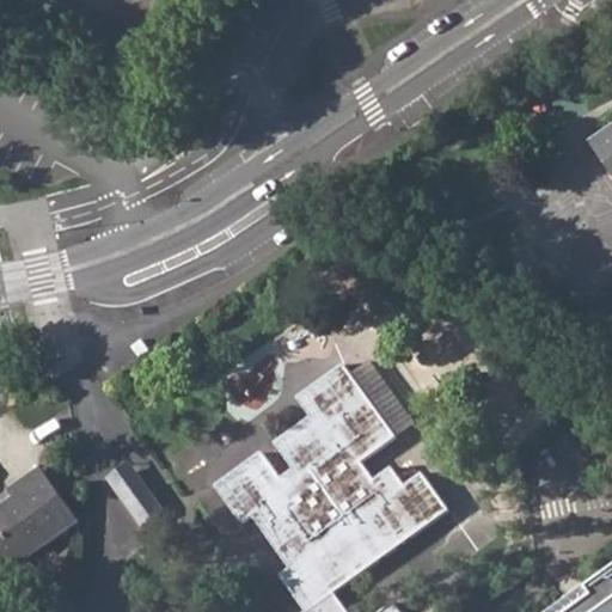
[(611,126),(589,142),(611,175),(611,126)]
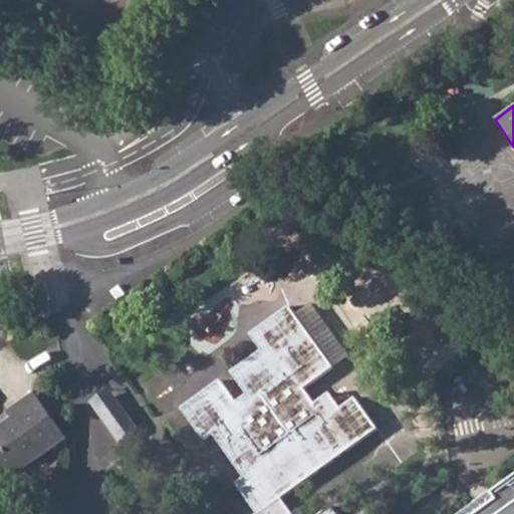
[(280,194),(276,201),(291,209),(295,201),(280,194)]
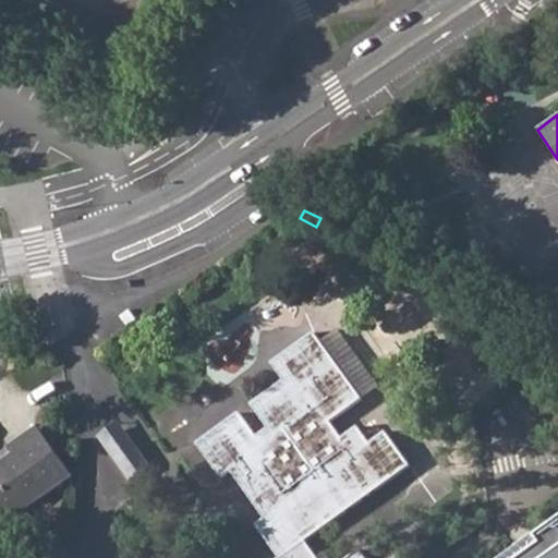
[(265,518),(255,525),(266,542),(397,448),(385,431),(368,443),(356,426),(341,436),(330,421),(361,399),(314,332),(271,363),(283,379),(251,404),(267,427),(255,436),(239,413),(197,444),(221,476),(230,470),(265,518)]
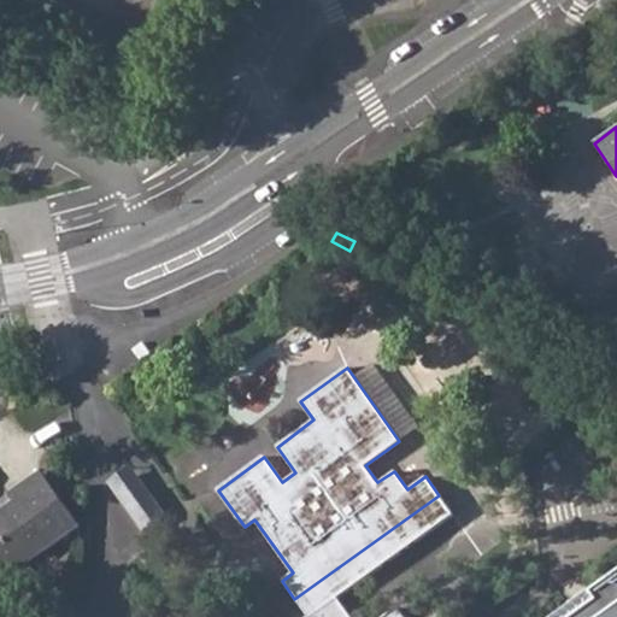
[(111,481),(148,530),(171,513),(134,464),(111,481)]
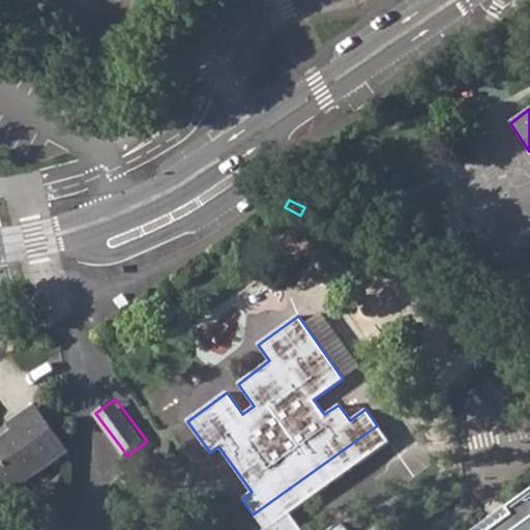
[(34,405),(6,424),(11,431),(0,438),(0,492),(4,498),(67,452),(34,405)]
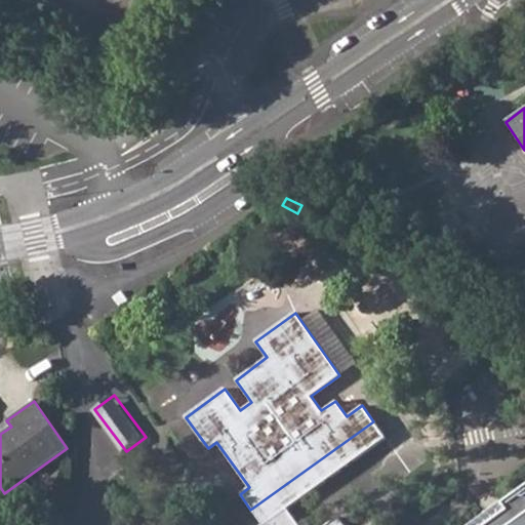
[(342,524),(337,517),(324,524),(297,524),(286,509),(385,437),(373,421),(250,510),(261,524),(260,524),(342,524)]
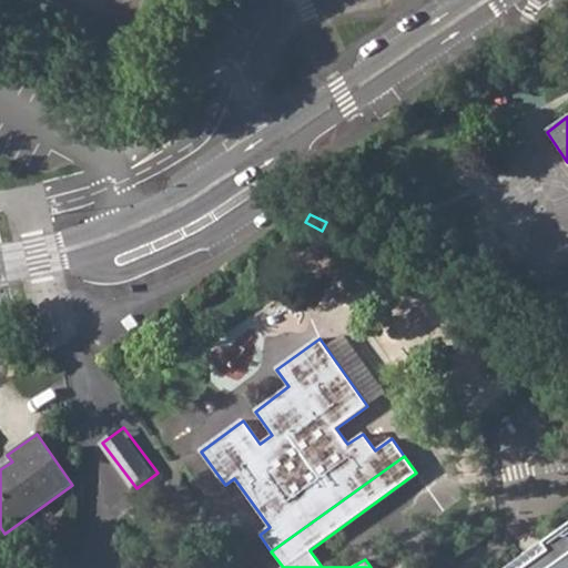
[(567,567),(567,521),(503,567),(567,567)]
